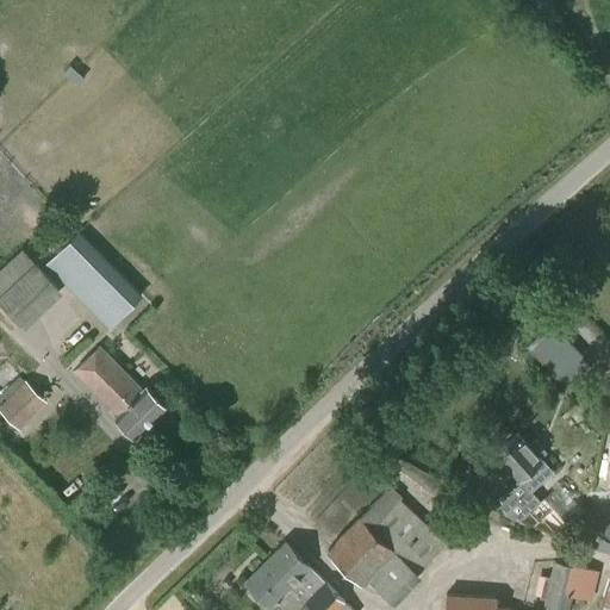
[(112,322),(141,293),(79,231),(49,260),(112,322)]
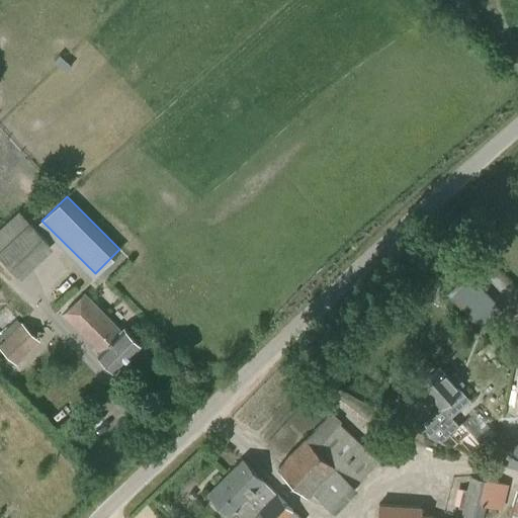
[(28,223),(17,210),(0,227),(0,256),(20,278),(53,247),(29,222),(28,223)]
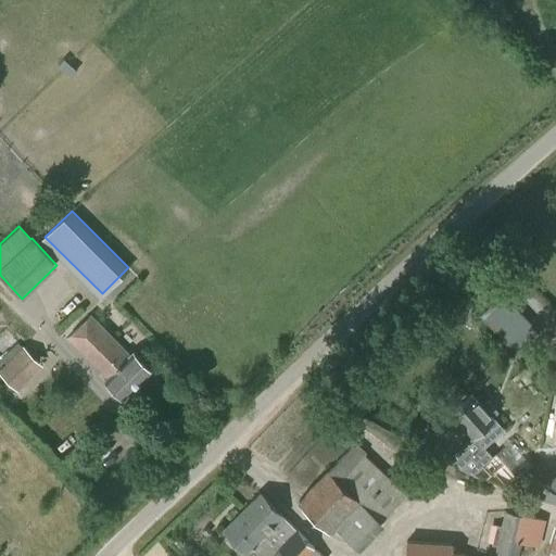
[(516,350),(536,331),(503,294),(482,314),(516,350)]
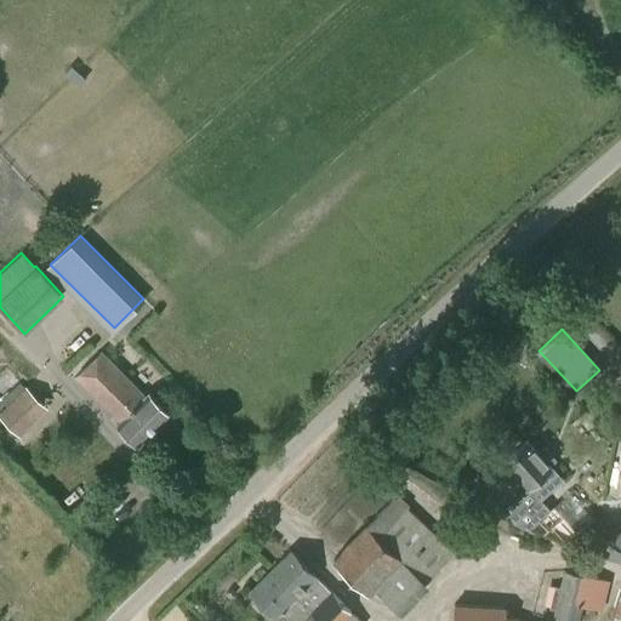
[(146,396),(101,351),(75,375),(120,420),(117,423),(136,443),(169,411),(149,391),(146,396)]
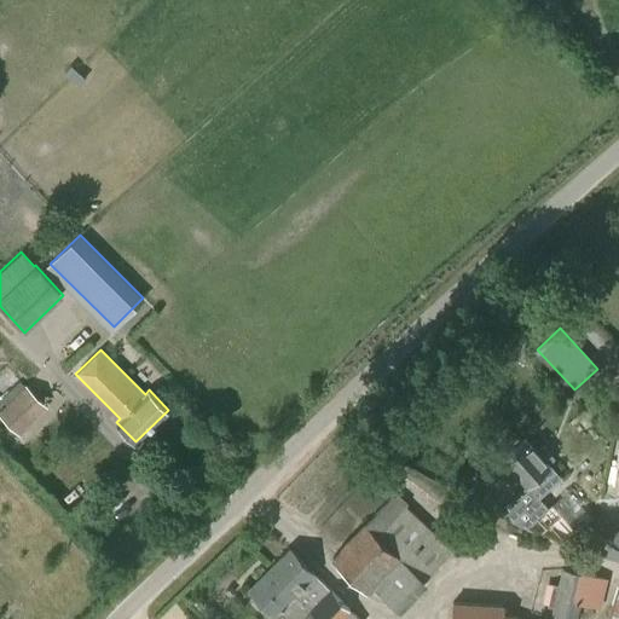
[(24,386),(19,381),(0,399),(5,404),(0,408),(0,415),(19,434),(47,406),(24,385),(24,386)]
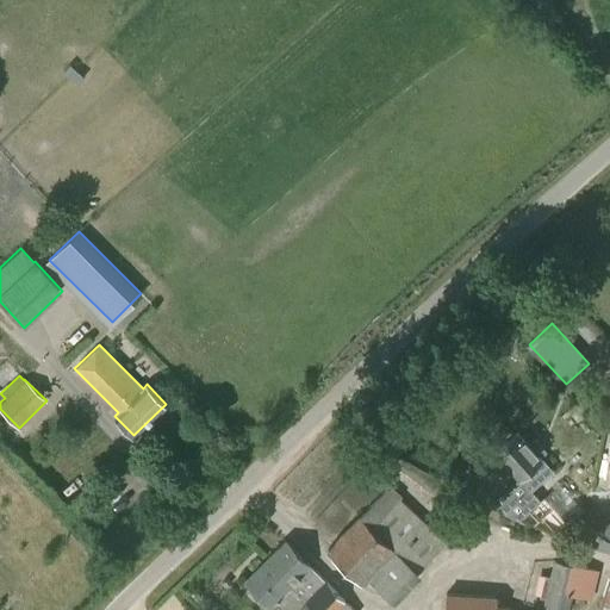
[(512,427),(491,446),(520,478),(491,504),(554,537),(568,523),(543,496),(540,499),(528,486),(549,467),(540,458),(541,456),(539,454),(545,449),(535,439),(529,443),(517,429),(515,430),(512,427)]
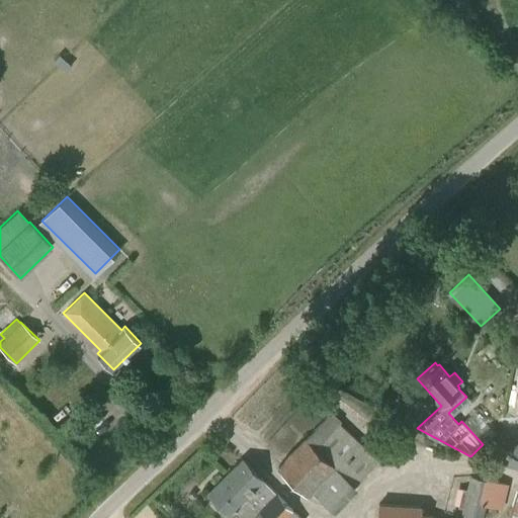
[(332,508),(376,460),(328,415),(278,467),(308,495),(313,491),(332,508)]
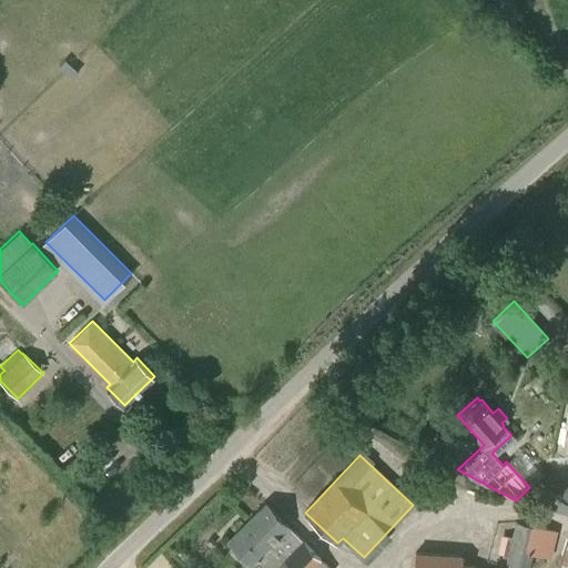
[(567,470),(553,487),(567,500),(567,470)]
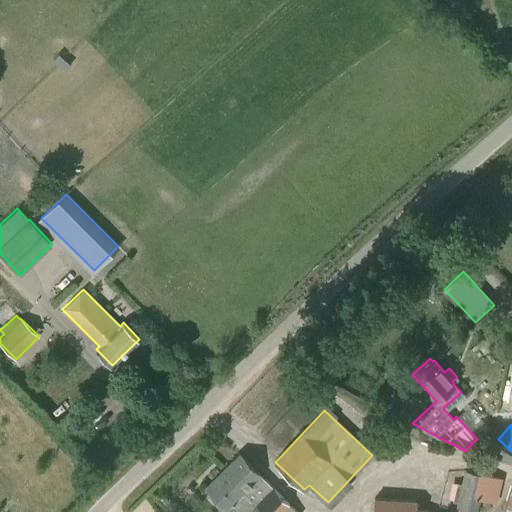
[(504,451),(501,461),(511,464),(511,454),(508,453),(508,452),(504,451)]
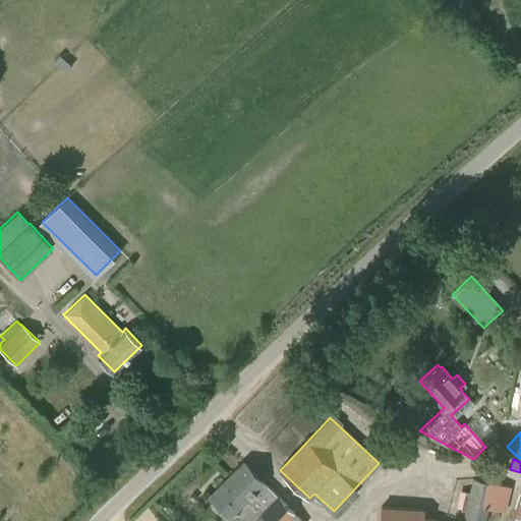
[(302,520),(279,497),(243,461),(224,480),(265,520),(302,520)]
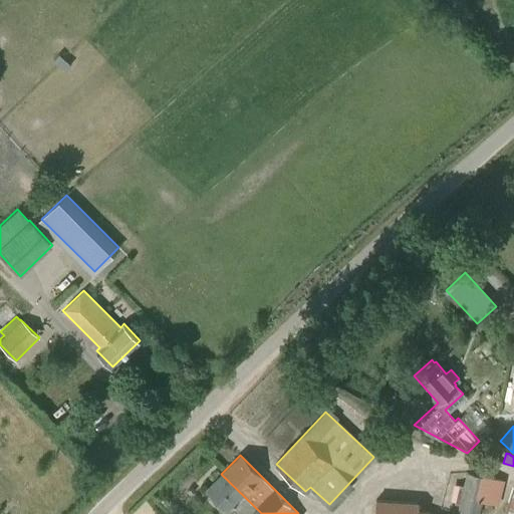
[(496,504),(501,480),(485,477),(485,476),(467,472),(463,487),(459,486),(455,502),(460,503),(458,510),(459,510),(457,513),(477,513),(481,500),(496,504)]
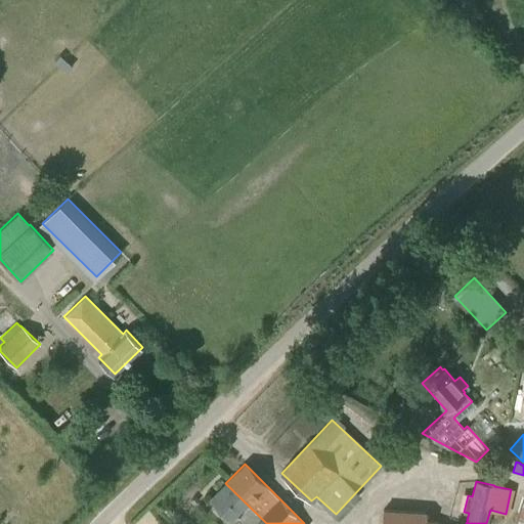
[(266,523),(225,483),(211,497),(236,523),(266,523)]
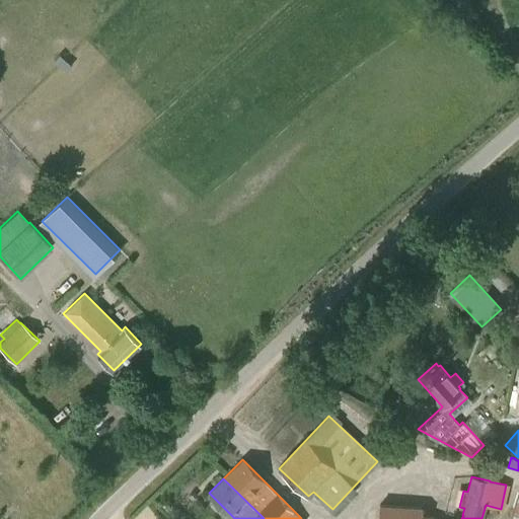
[(518,518),(518,490),(518,491),(510,518),(518,518)]
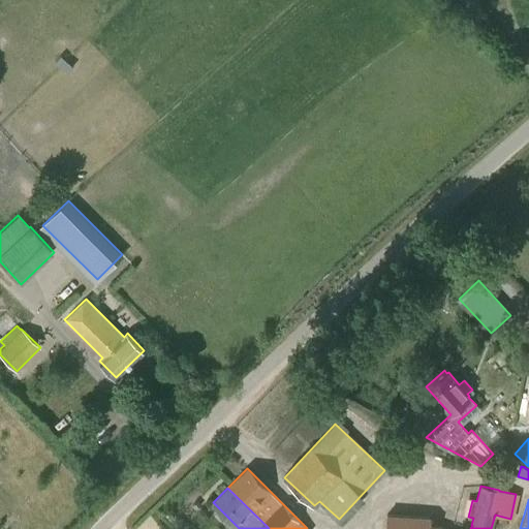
[(444,528),(429,523),(430,517),(386,514),(385,528),(444,528)]
